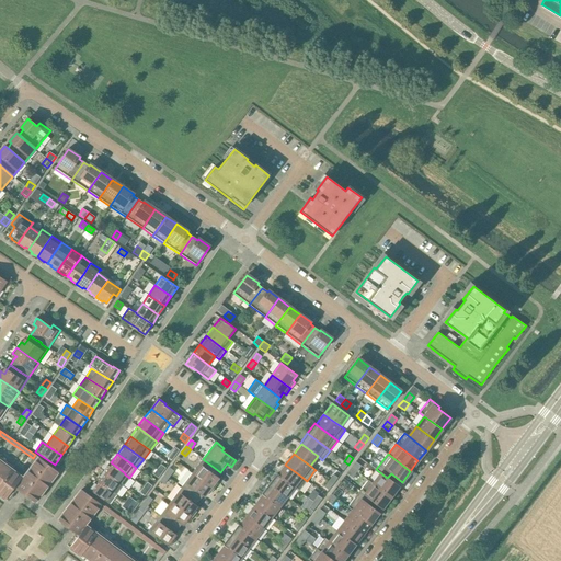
[(22,480),(23,479),(12,470),(14,468),(0,457),(0,495),(6,500),(14,488),(15,488),(22,480)]
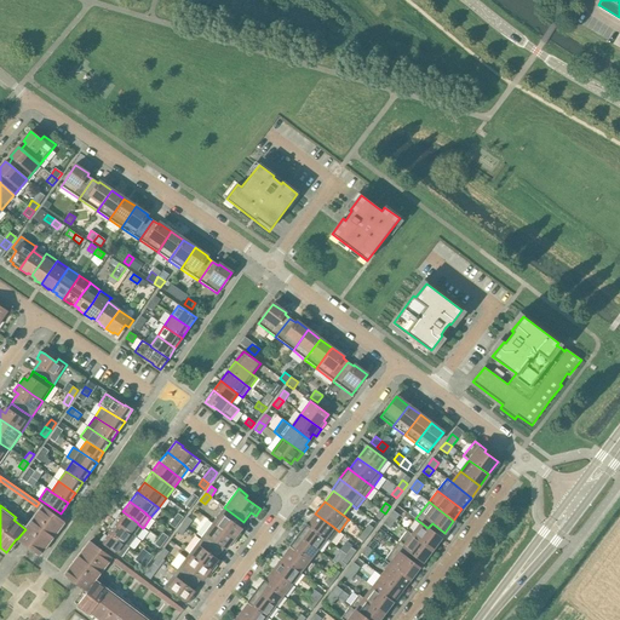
[(36,514),(58,530),(64,522),(42,505),(36,514)]
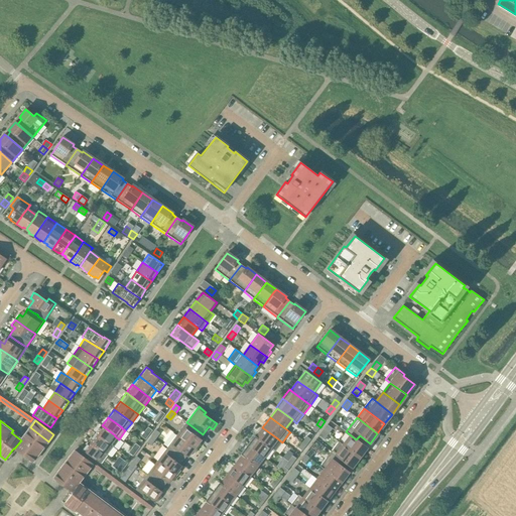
[(198,442),(203,434),(186,422),(176,435),(197,449),(201,444),(198,442)]
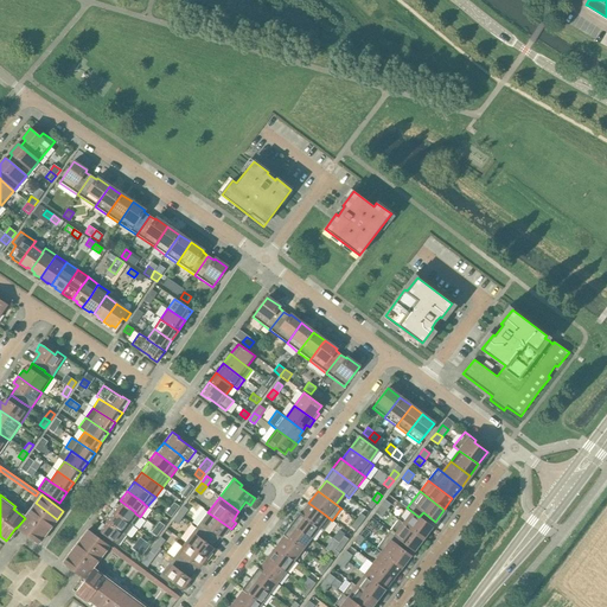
[(372,509),(377,503),(372,499),(368,505),(372,509)]
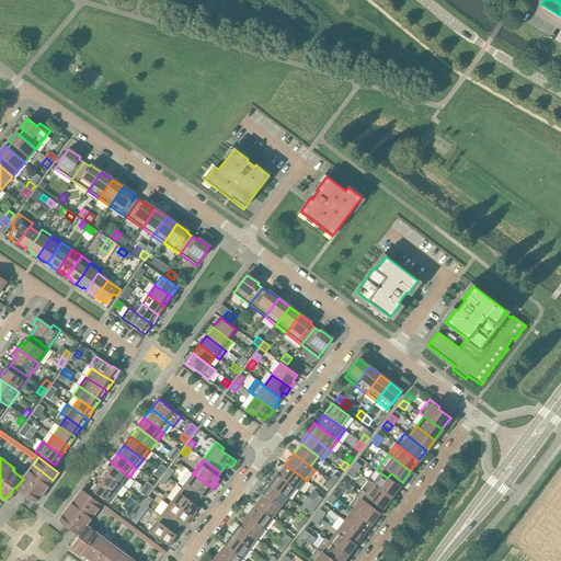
[(351,468),(357,472),(362,466),(356,461),(351,468)]
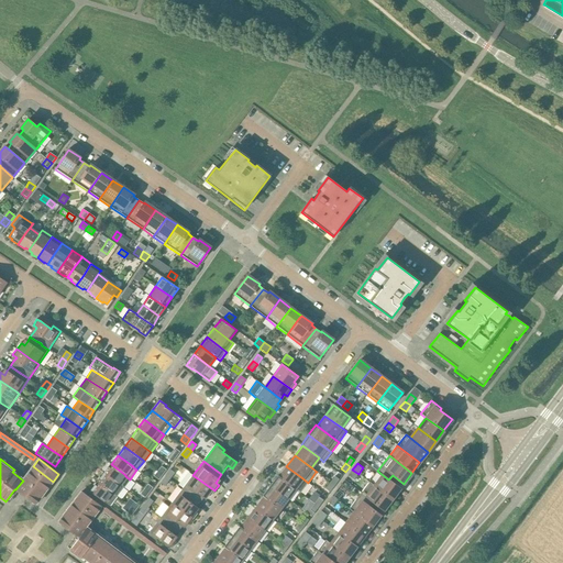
[(119,485),(119,484),(125,476),(125,475),(111,464),(105,473),(119,485)]
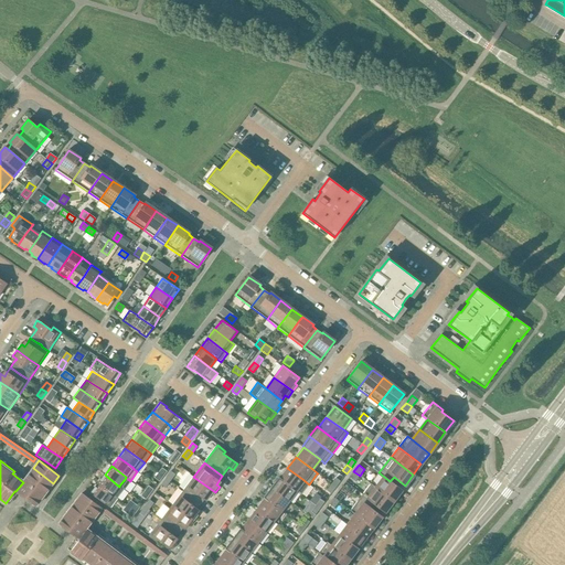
[(46,491),(53,483),(33,468),(28,476),(46,491)]
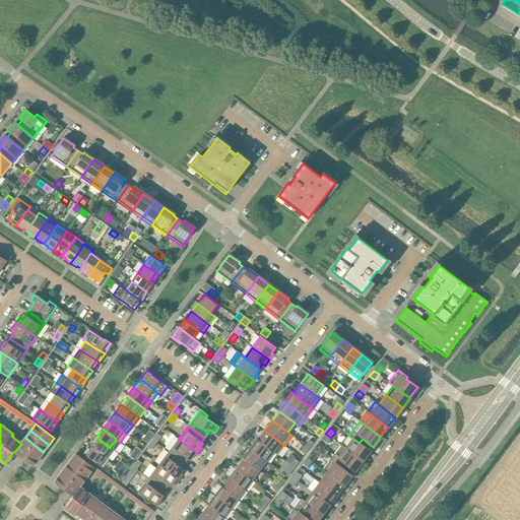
[(257,440),(257,441),(272,452),(277,456),(277,455),(284,446),(278,441),(264,431),(257,440)]
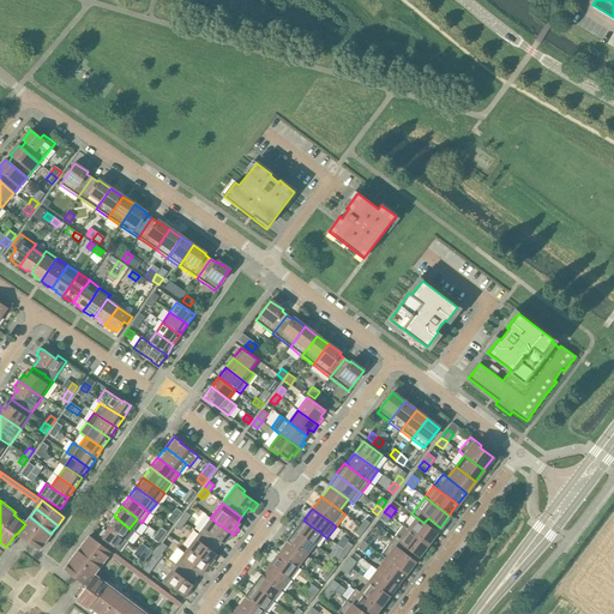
[(180,519),(185,523),(191,516),(186,512),(180,519)]
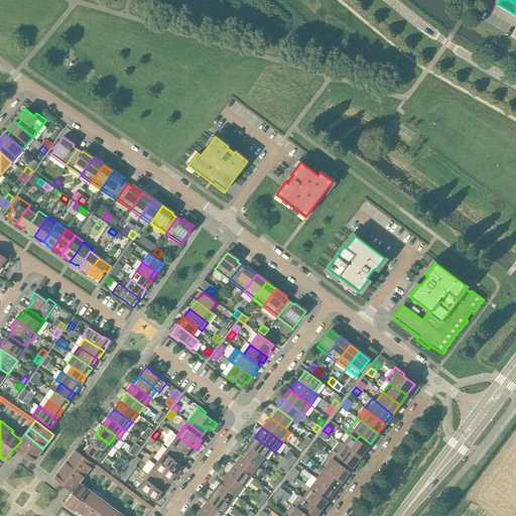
[(325,439),(329,434),(323,430),(318,435),(325,439)]
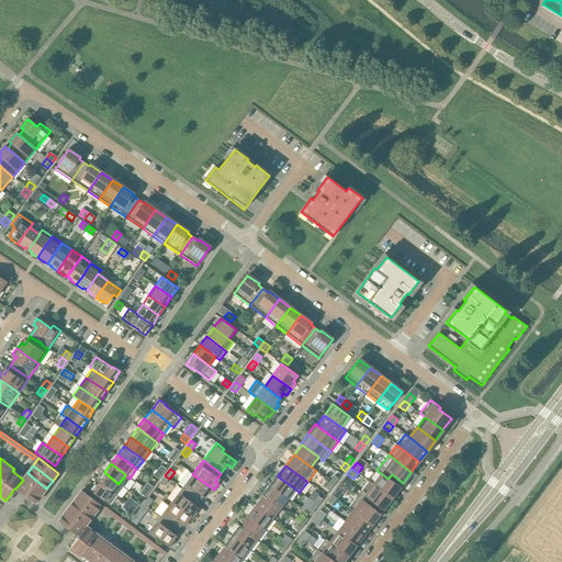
[(123,486),(119,483),(119,484),(104,472),(97,481),(112,493),(116,496),(123,486)]
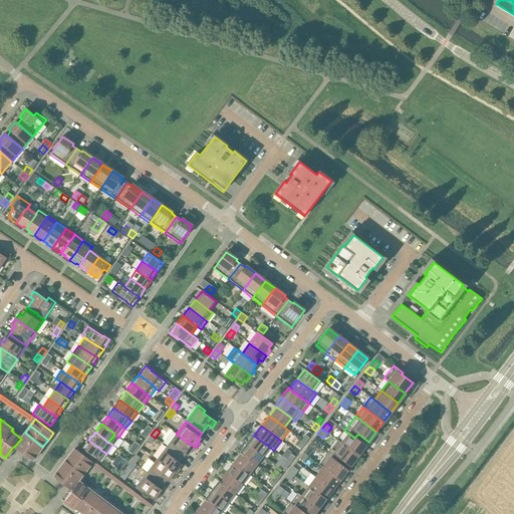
[(37,454),(42,447),(25,433),(21,439),(20,440),(37,454)]
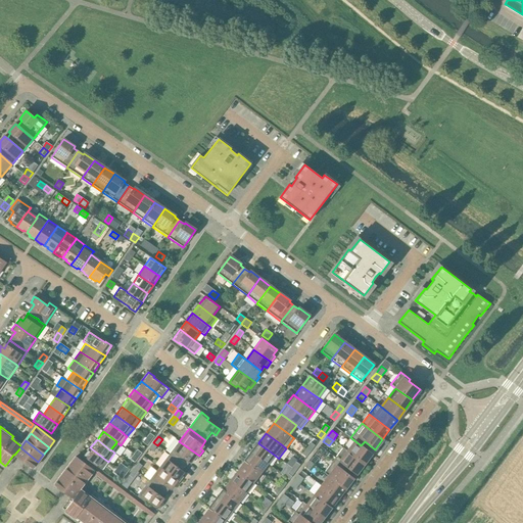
[(195,462),(199,456),(179,441),(169,455),(186,467),(192,459),(195,462)]
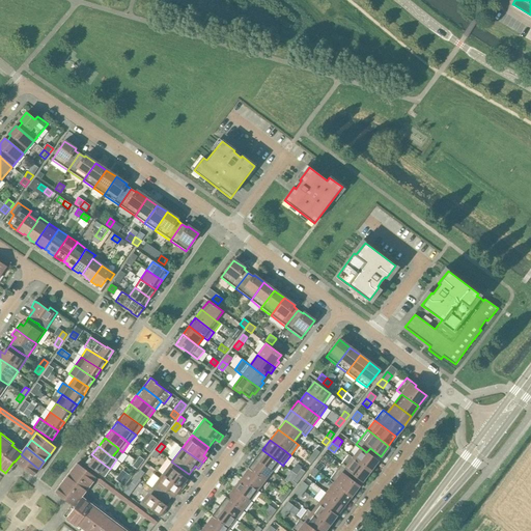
[(261,449),(255,457),(263,465),(271,471),(278,462),(262,450),(262,449),(261,448),(261,449)]
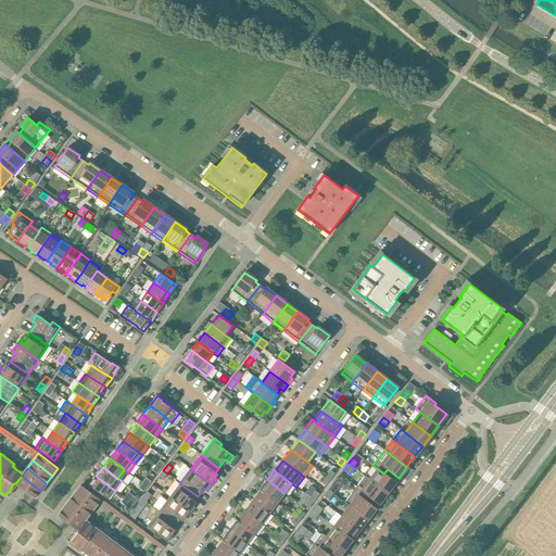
[(394,482),(383,474),(378,469),(370,480),(387,492),(394,482)]
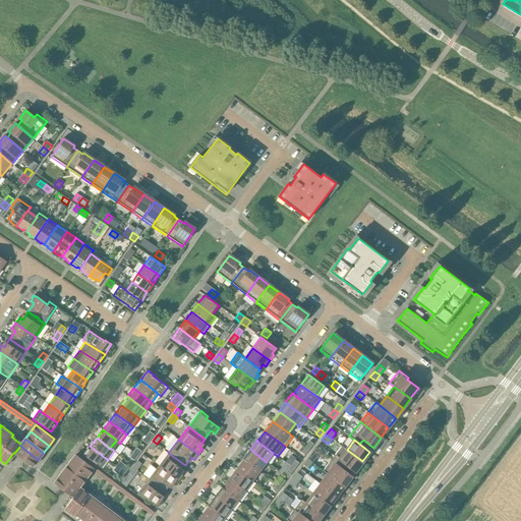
[(153,450),(157,444),(153,441),(149,447),(153,450)]
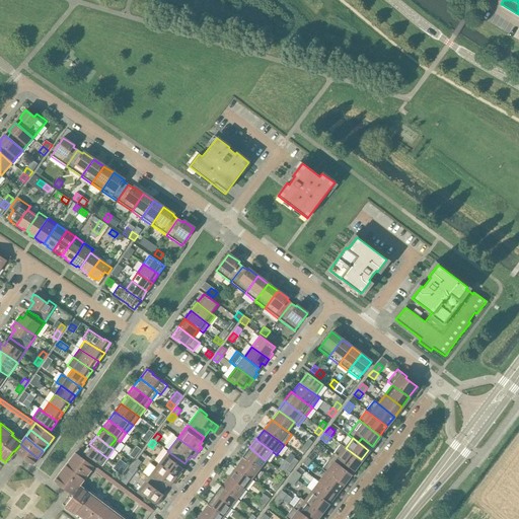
[(304,445),(308,448),(312,442),(308,439),(304,445)]
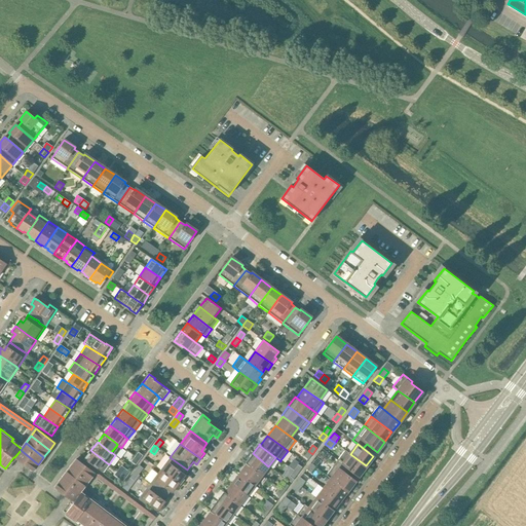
[(33,472),(38,464),(21,450),(14,457),(33,472)]
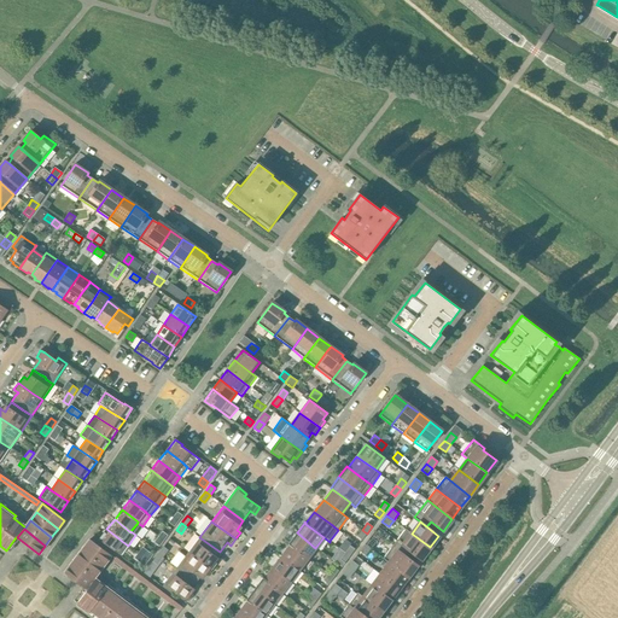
[(121,555),(128,546),(123,542),(106,529),(99,540),(121,555)]
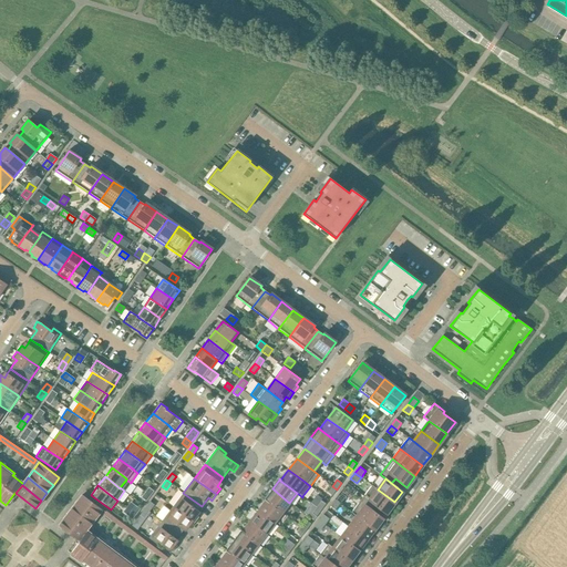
[(372,485),(363,496),(375,505),(387,514),(387,513),(394,502),(378,490),(372,485)]
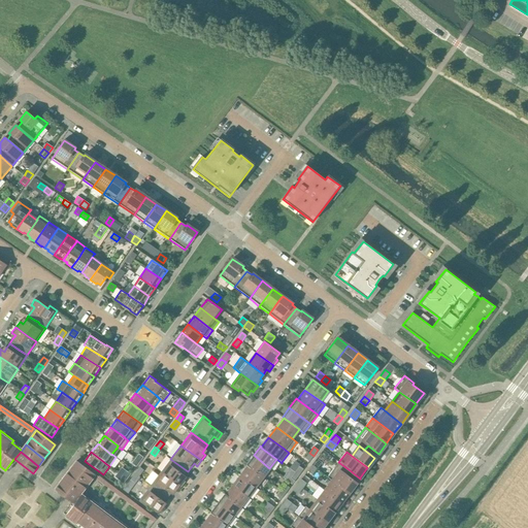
[(309,462),(314,456),(309,453),(305,459),(309,462)]
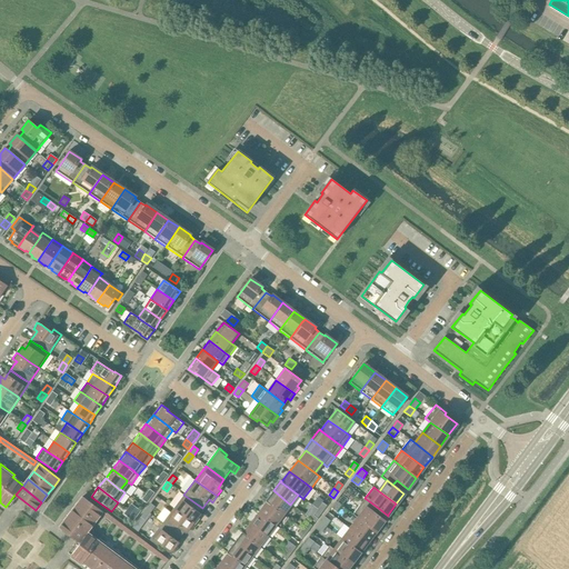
[(283,513),(290,505),(273,490),(266,501),(267,502),(267,501),(283,513)]
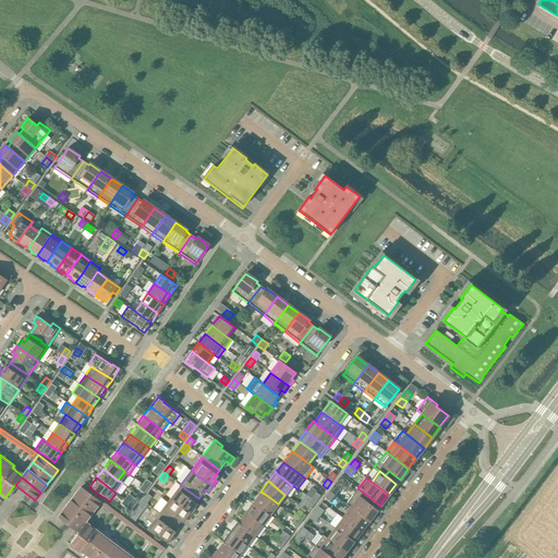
[(192,507),(198,498),(180,485),(170,498),(191,514),(195,509),(192,507)]
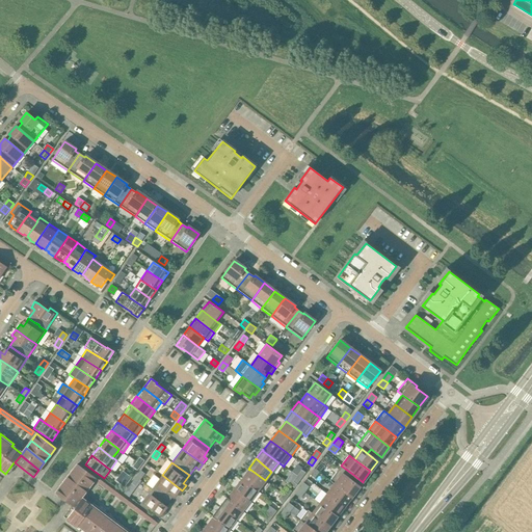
[(72,472),(90,485),(96,478),(77,464),(72,472)]
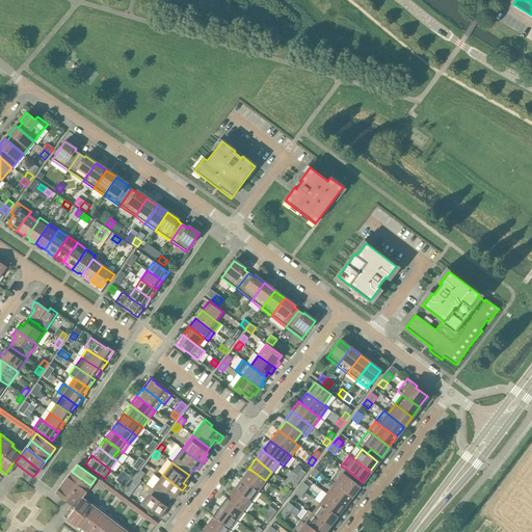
[(329,481),(335,485),(350,497),(351,497),(358,486),(348,478),(352,474),(341,466),(329,481)]
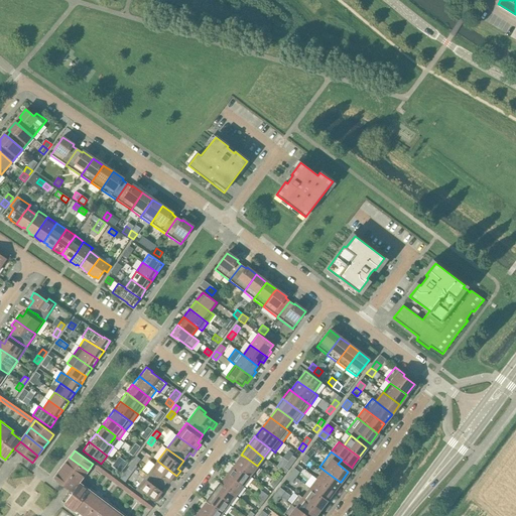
[(250,476),(257,466),(242,455),(242,456),(235,465),(250,476)]
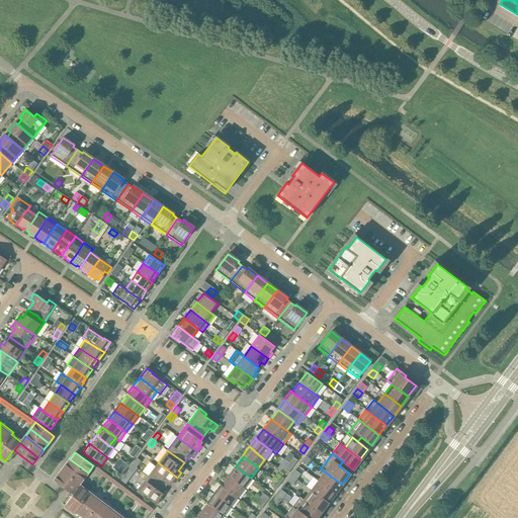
[(307,466),(311,460),(306,456),(301,462),(307,466)]
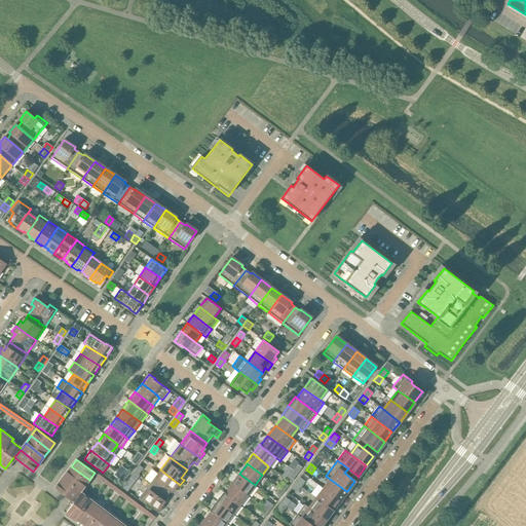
[(135,472),(139,475),(143,468),(139,465),(135,472)]
